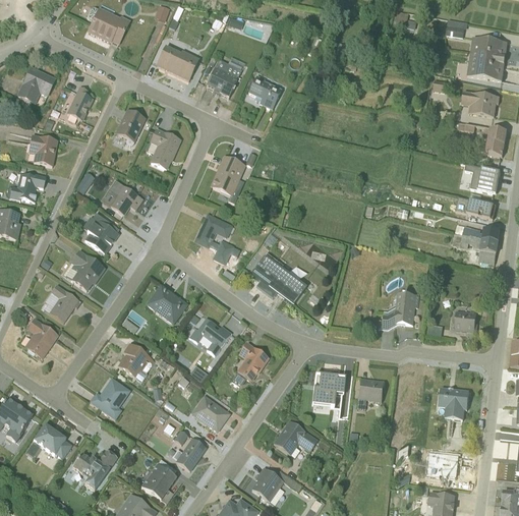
[(171,8),(161,4),(157,16),(167,19),(171,8)]
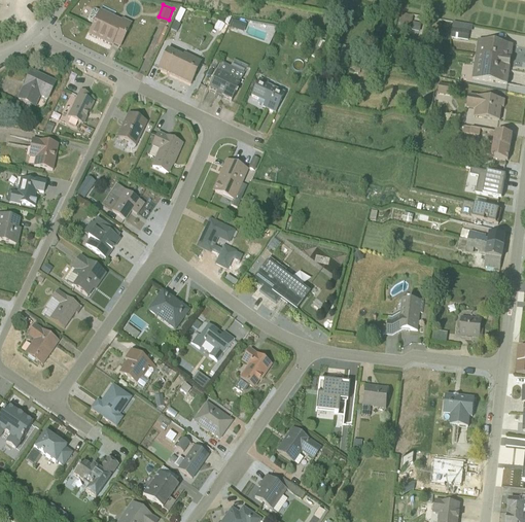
[(100,7),(96,5),(94,6),(91,13),(92,16),(96,19),(91,31),(112,41),(113,39),(120,43),(132,19),(124,14),(123,16),(101,6),(100,7)]
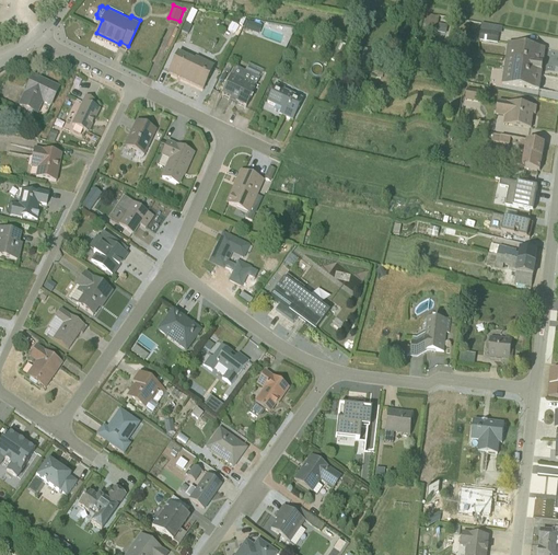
[(198,8),(193,6),(187,16),(193,20),(198,8)]
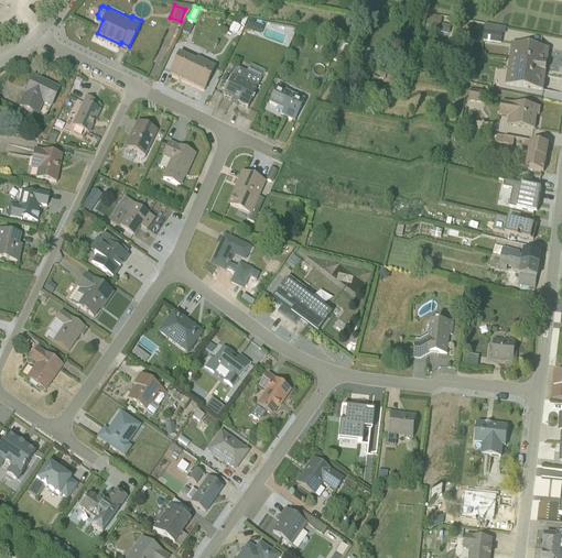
[(263,29),(266,21),(254,15),(250,23),(263,29)]
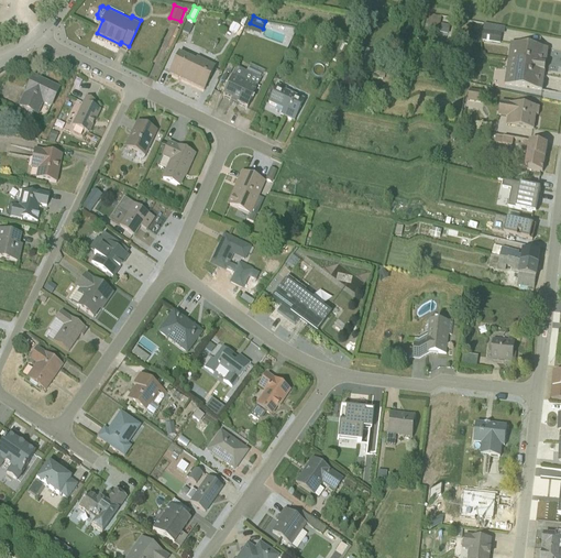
[(430,17),(428,30),(442,33),(444,19),(430,17)]
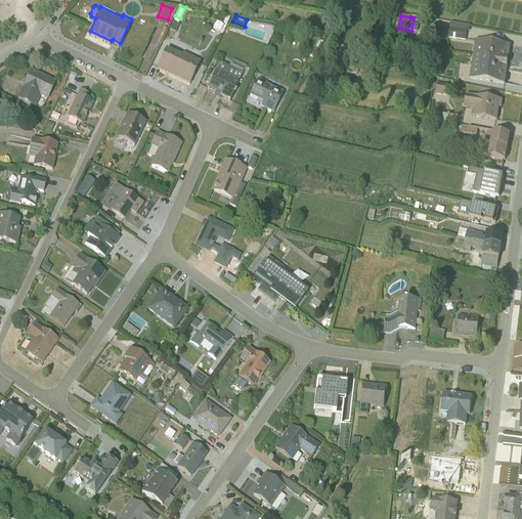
[(180,20),(174,17),(171,25),(177,28),(180,20)]
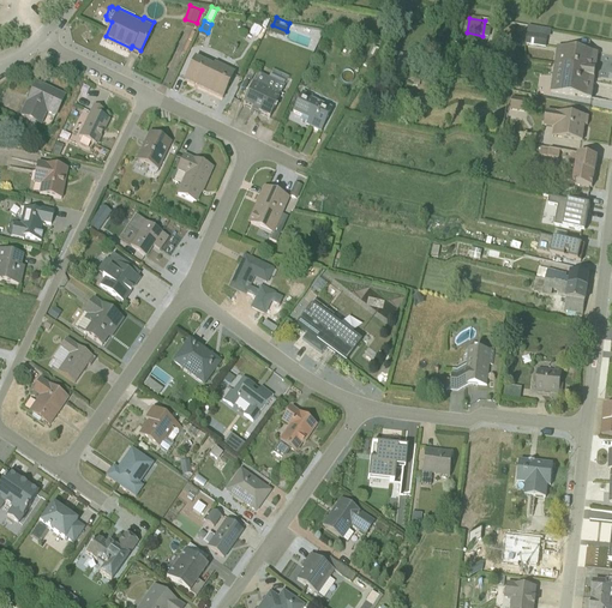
[(485,29),(483,37),(492,40),(493,30),(485,29)]
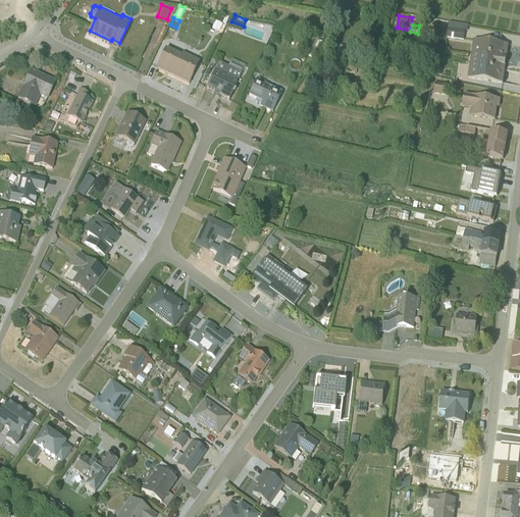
[(452,24),(449,40),(466,43),(468,34),(469,34),(470,28),(452,24)]
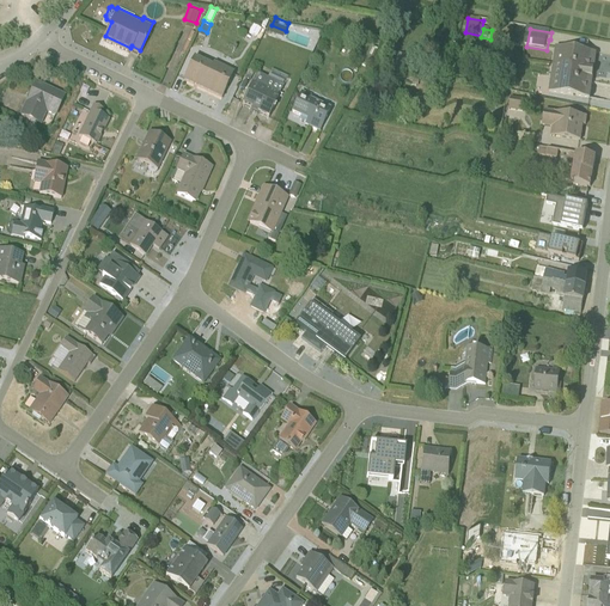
[(400,63),(416,66),(419,49),(402,47),(400,63)]
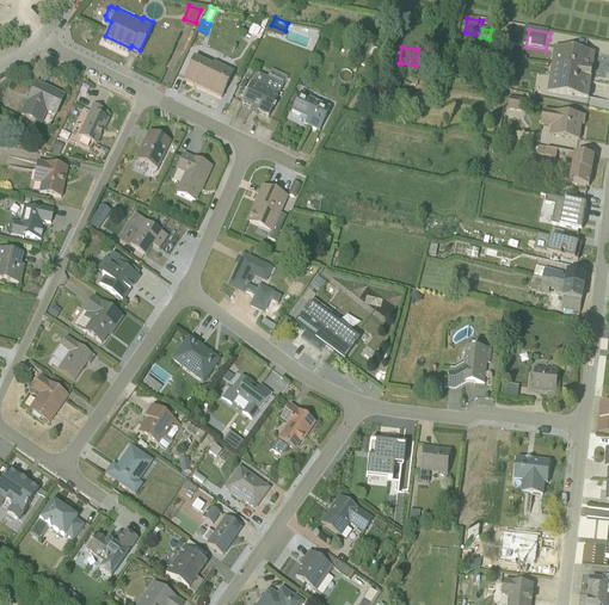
[(598,56),(597,56),(557,50),(551,94),(591,100),(598,56)]
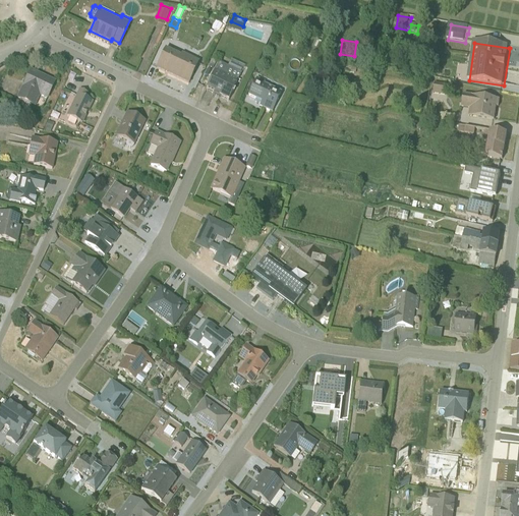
[(167,44),(157,64),(190,79),(200,57),(183,49),(181,51),(167,44)]
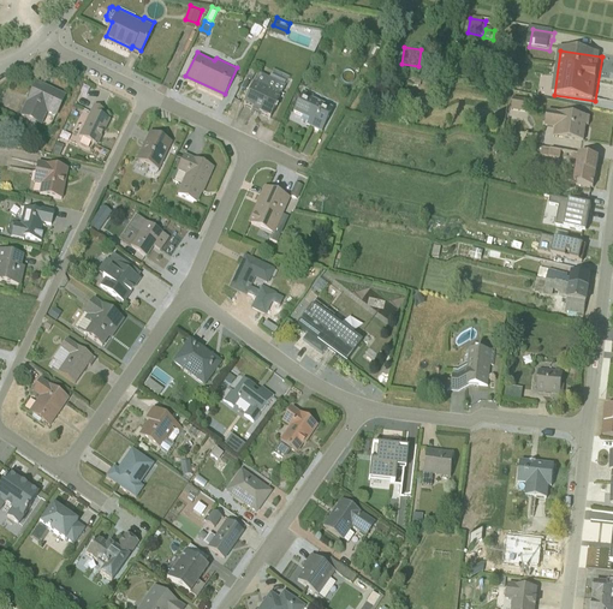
[(245,99),(256,105),(255,107),(271,114),(291,73),(274,66),(271,73),(260,69),(256,76),(245,99)]
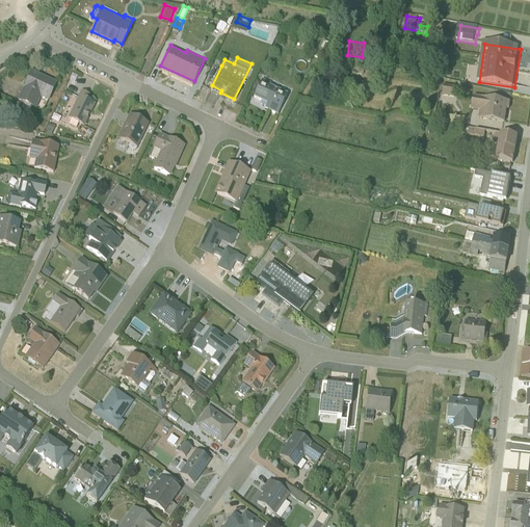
[(33,68),(20,96),(37,104),(43,94),(48,96),(57,79),(33,68)]
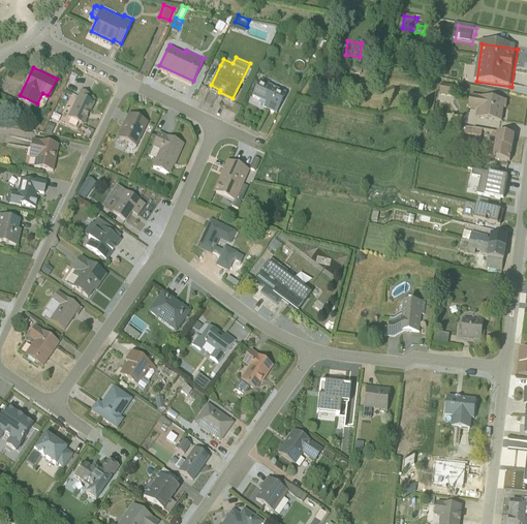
[(266,102),(278,109),(286,89),(270,81),(271,78),(262,74),(254,93),(261,96),(260,98),(266,101),(266,102)]
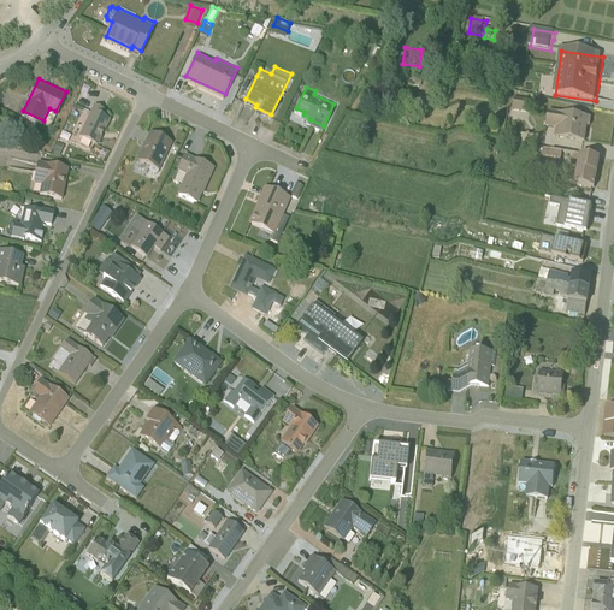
[(517,100),(514,113),(529,114),(531,102),(517,100)]
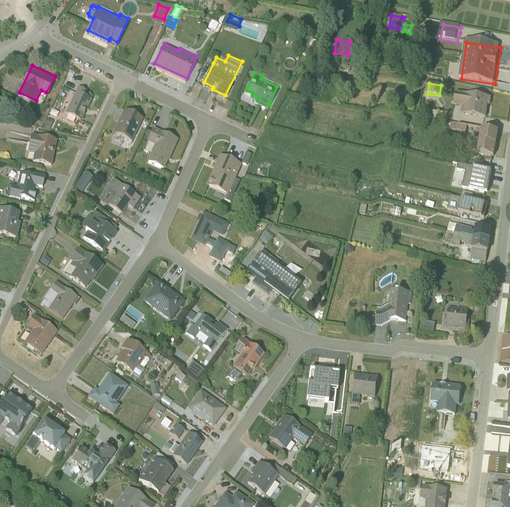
[(68,117),(73,119),(75,119),(77,114),(82,117),(92,95),(85,92),(87,87),(80,84),(67,110),(69,111),(67,115),(68,117)]
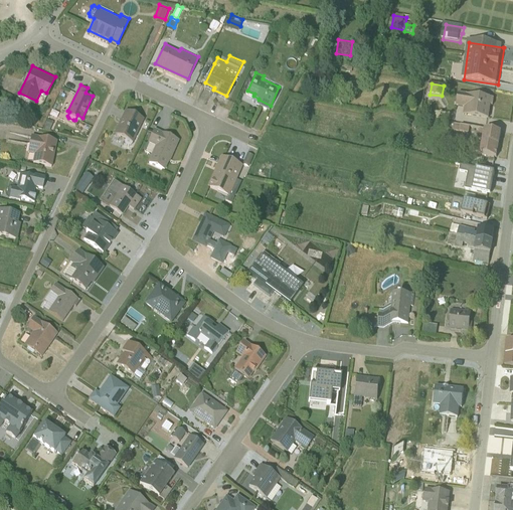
[(496,101),(461,95),(458,108),(467,110),(465,117),(490,121),(491,121),(493,108),(495,108),(496,101)]
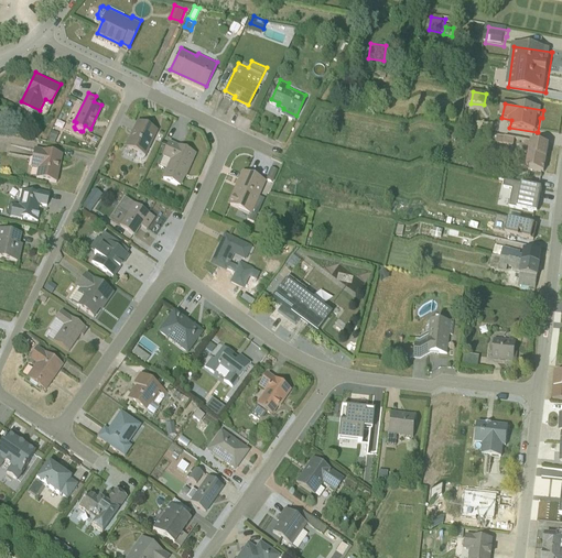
[(159,126),(139,117),(127,142),(139,148),(138,151),(138,153),(140,155),(142,155),(144,155),(146,153),(159,126)]
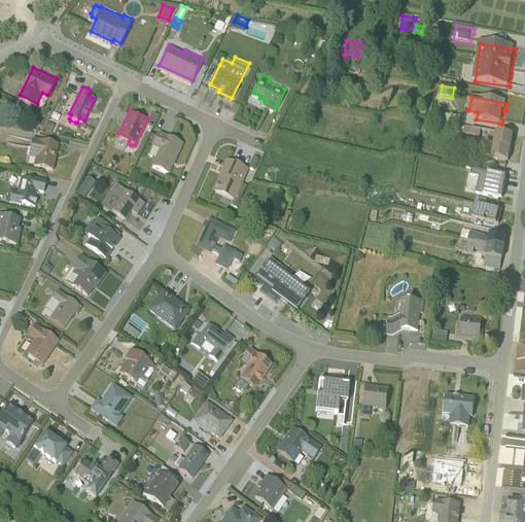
[(49,117),(45,128),(51,130),(56,120),(49,117)]
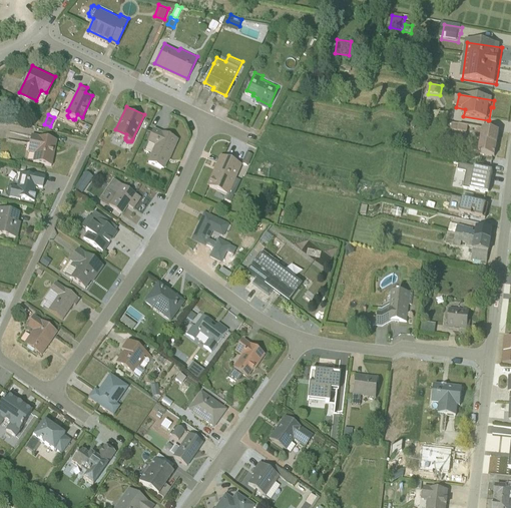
[(148,158),(164,165),(170,152),(171,153),(178,136),(155,125),(148,138),(149,139),(146,147),(151,149),(148,158)]
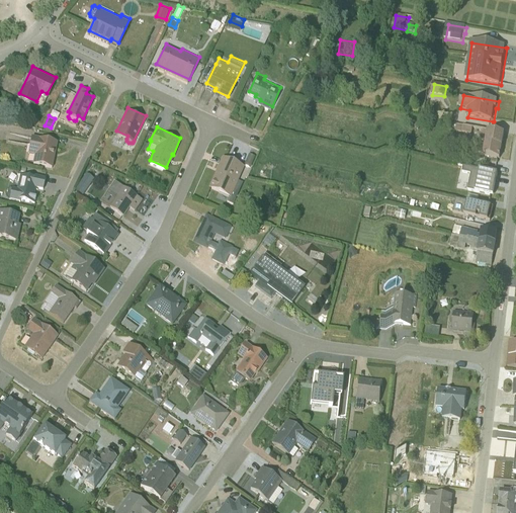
[(475,131),(458,127),(457,134),(474,137),(475,131)]
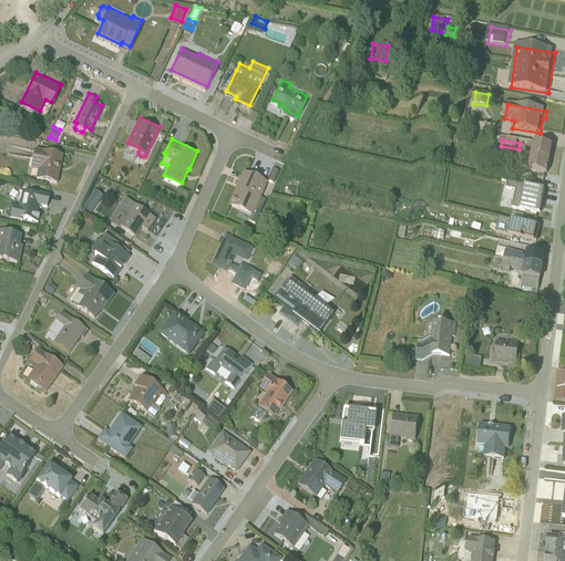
[(64,152),(37,145),(32,164),(39,165),(38,175),(59,179),(64,152)]
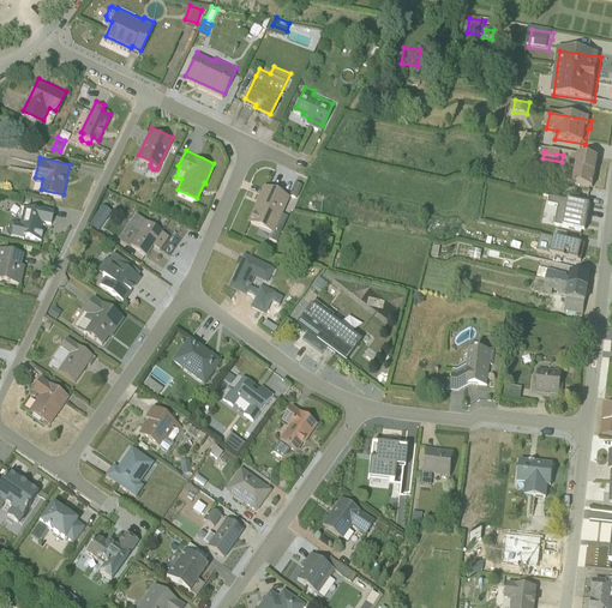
[(594,191),(598,175),(600,161),(576,157),(574,170),(570,186),(594,191)]
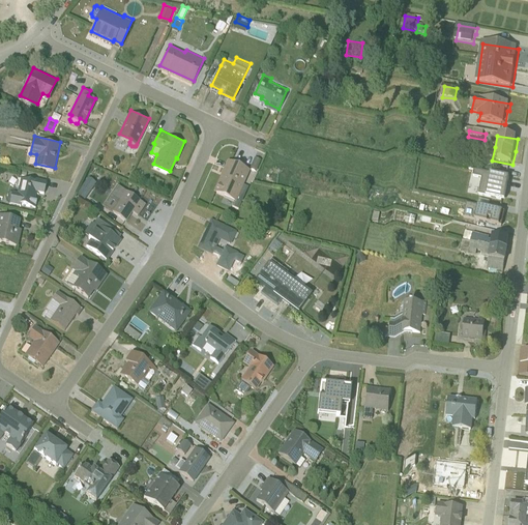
[(244,181),(250,167),(230,158),(229,157),(215,187),(237,197),(235,203),(240,205),(250,183),(244,181)]
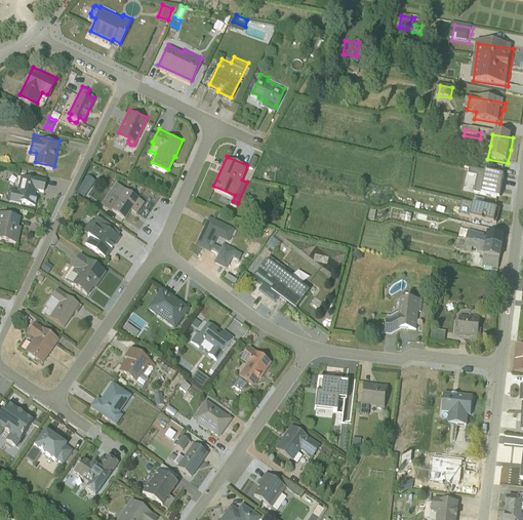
[(87,168),(91,178),(103,174),(98,164),(87,168)]
